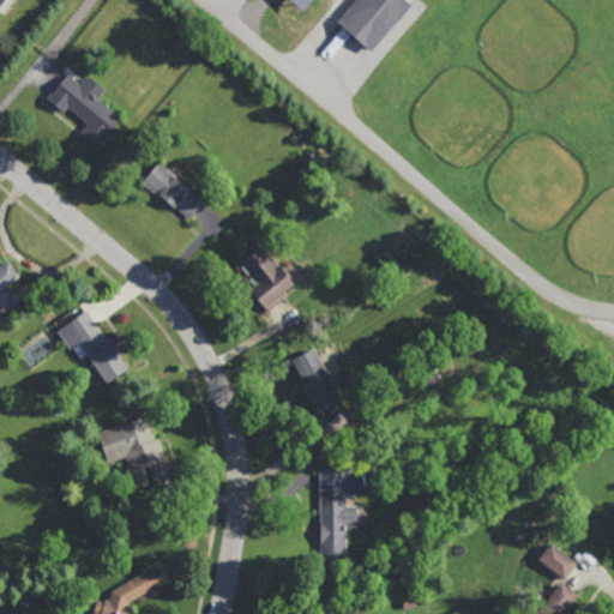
[(366,52),(408,6),(402,0),(351,0),(332,20),(366,52)]
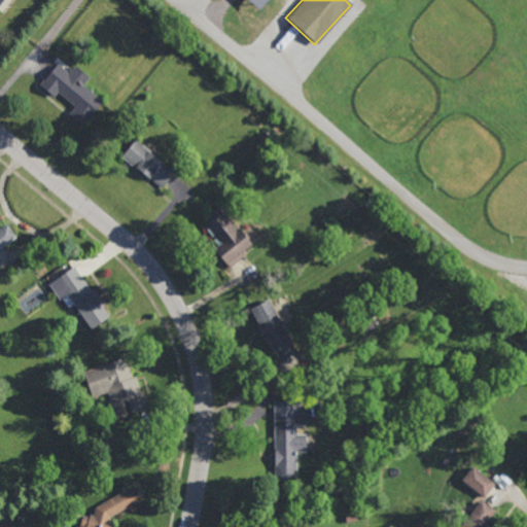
[(104,102),(83,126),(70,113),(76,106),(59,92),(55,97),(39,83),(58,63),(104,102)]
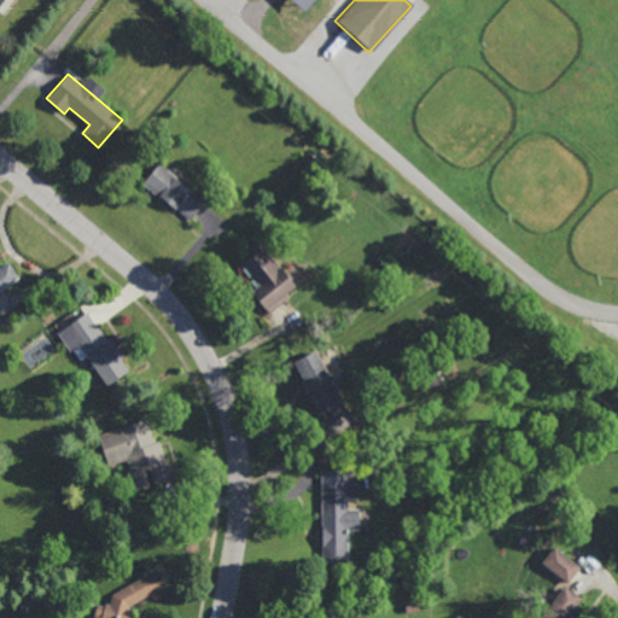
[(190,190),(191,187),(205,199),(188,220),(162,197),(161,199),(143,184),(159,163),(178,178),(176,179),(190,190)]
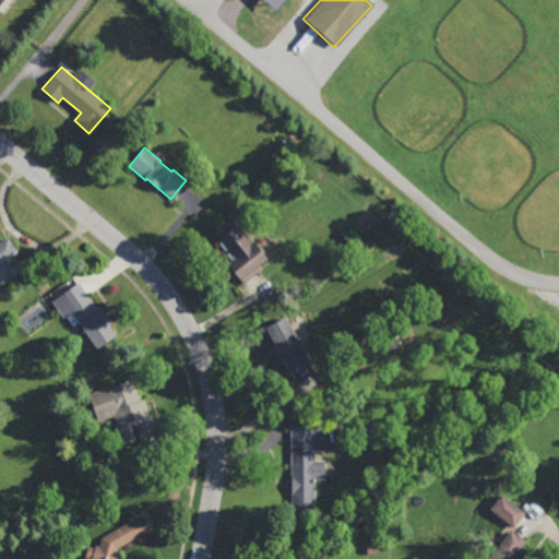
[(253,242),(254,241),(268,259),(258,266),(260,270),(242,283),(240,281),(239,282),(225,264),(230,260),(225,254),(228,252),(225,249),(224,250),(218,244),(221,242),(217,239),(224,234),(218,227),(232,217),(253,242)]
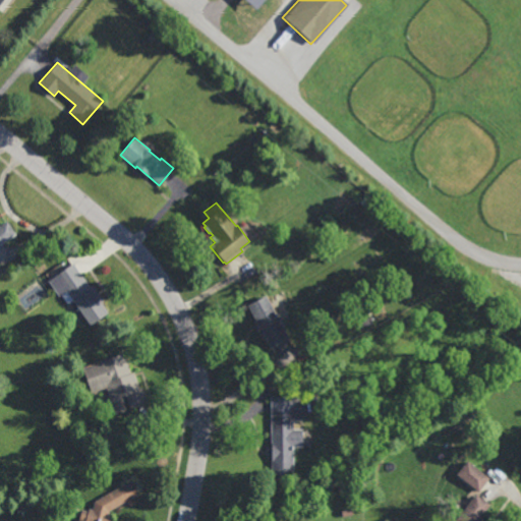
[(0,225),(7,221),(15,234),(0,244),(0,225)]
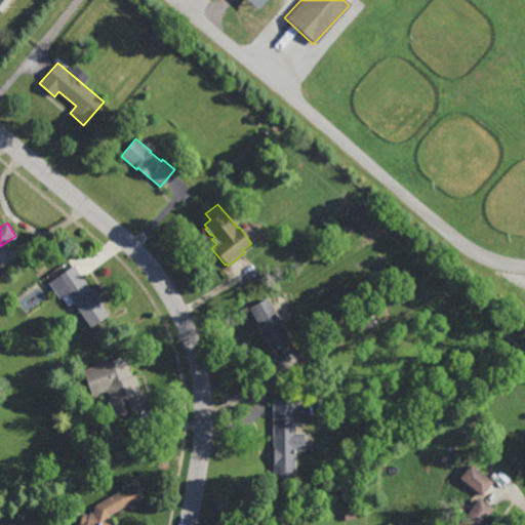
[(91,289),(94,287),(105,303),(102,306),(110,316),(93,328),(74,303),(68,307),(62,297),(59,298),(48,283),(74,265),(91,289)]
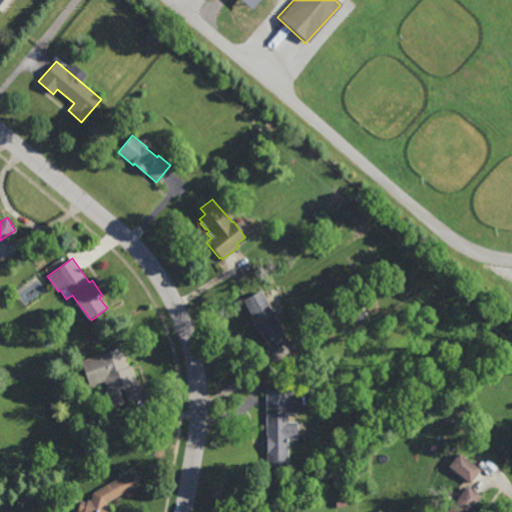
[(285,332),(267,342),(256,322),(253,324),(249,315),(251,313),(243,300),(262,290),(285,332)]
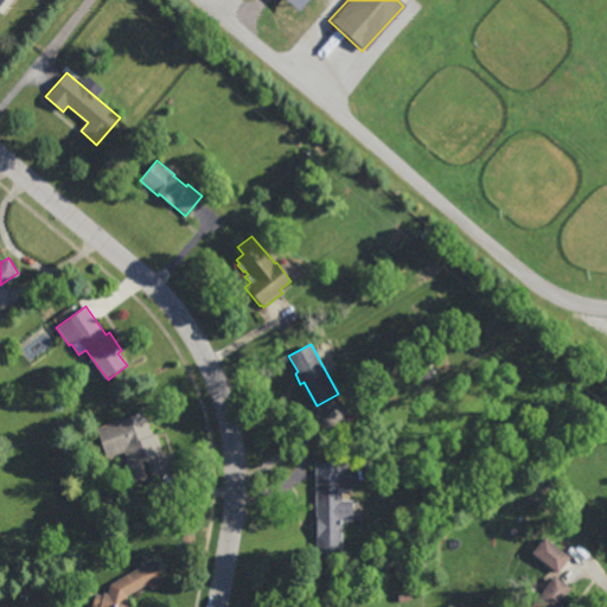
[(420,383),(413,370),(428,363),(434,376),(420,383)]
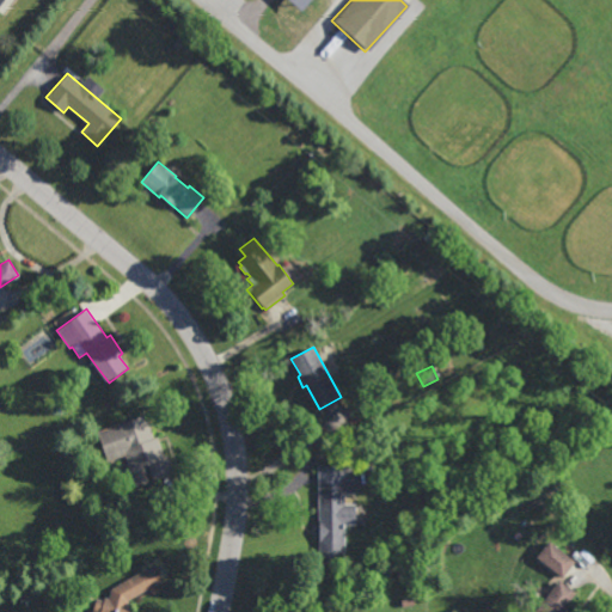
[(153,436),(158,435),(164,453),(166,453),(172,472),(152,479),(147,463),(142,464),(148,481),(135,485),(124,454),(123,454),(106,460),(97,430),(116,423),(116,422),(145,412),(153,436)]
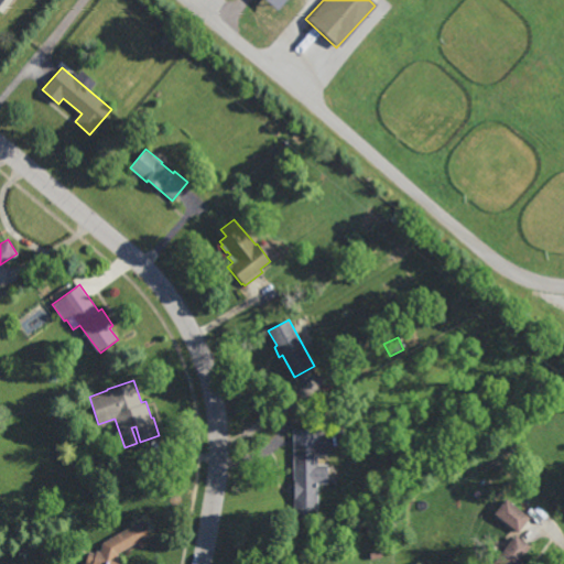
[(317,441),(326,441),(326,454),(317,454),(317,464),(327,464),(327,485),(318,485),(318,512),(293,512),(293,429),(317,427),(317,441)]
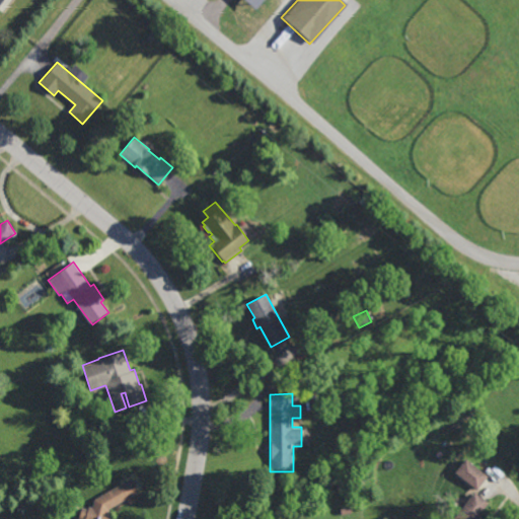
[(449,417),(441,416),(442,408),(450,408),(449,417)]
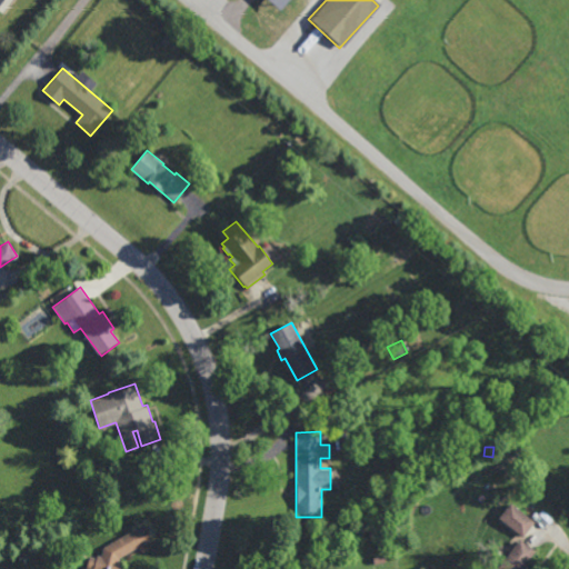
[(490,476),(488,470),(502,465),(505,470),(490,476)]
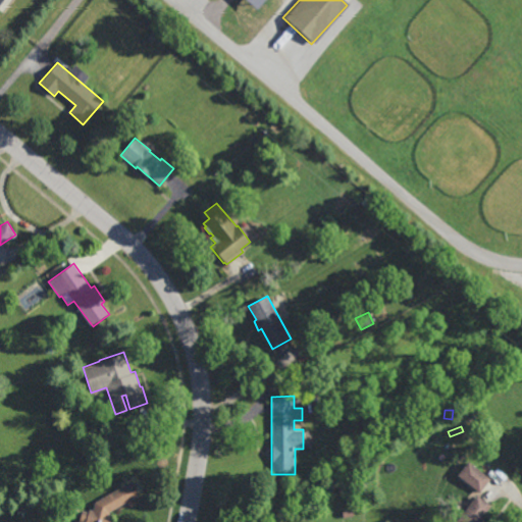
[(479,492),(488,477),(464,462),(455,477),(479,492)]
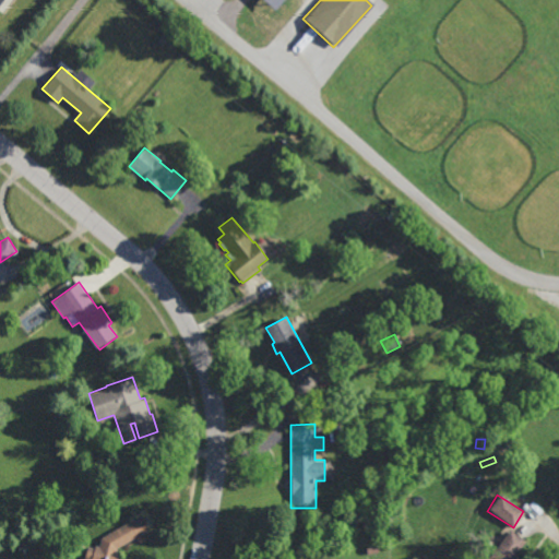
[(141,519),(142,518),(146,525),(145,525),(147,528),(116,547),(114,554),(117,555),(116,558),(85,558),(82,558),(86,545),(93,547),(93,545),(98,546),(100,536),(139,514),(141,519)]
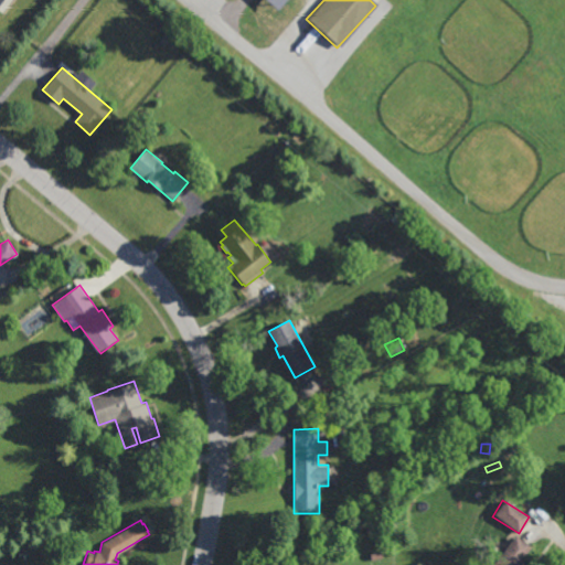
[(371,534),(368,528),(377,522),(381,529),(371,534)]
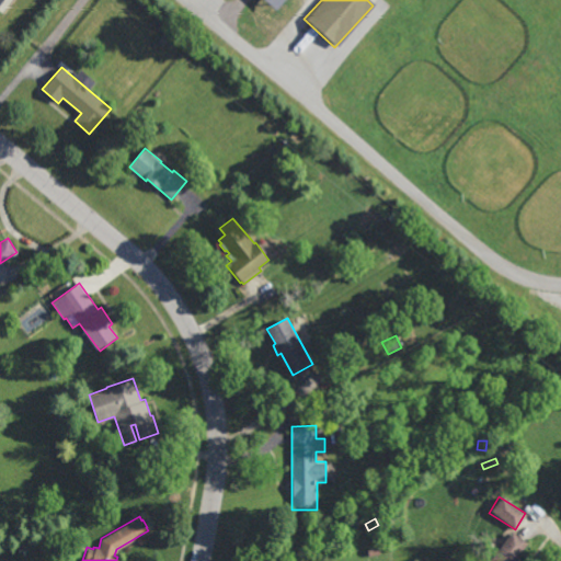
[(487,560),(511,529),(526,541),(511,560),(487,560)]
